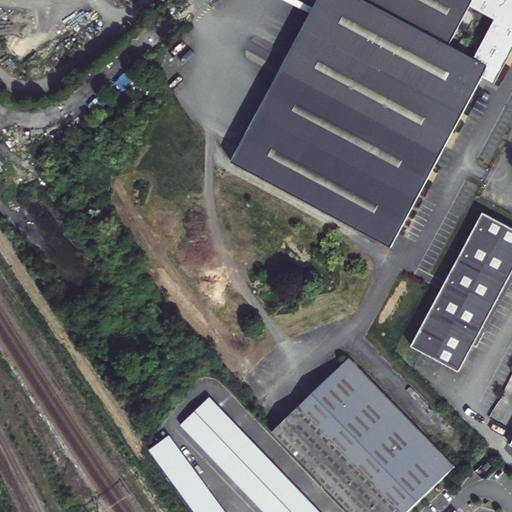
[(483,82),(495,88),(511,56),(511,0),(321,0),(283,73),(442,159),(483,82)]
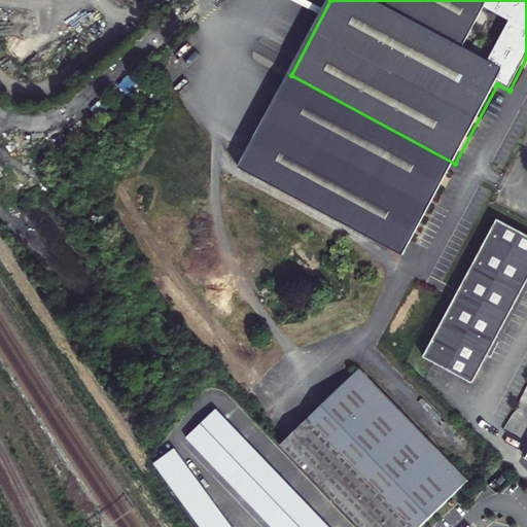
[(455,164),(291,75),(237,175),(400,264),(455,164)]
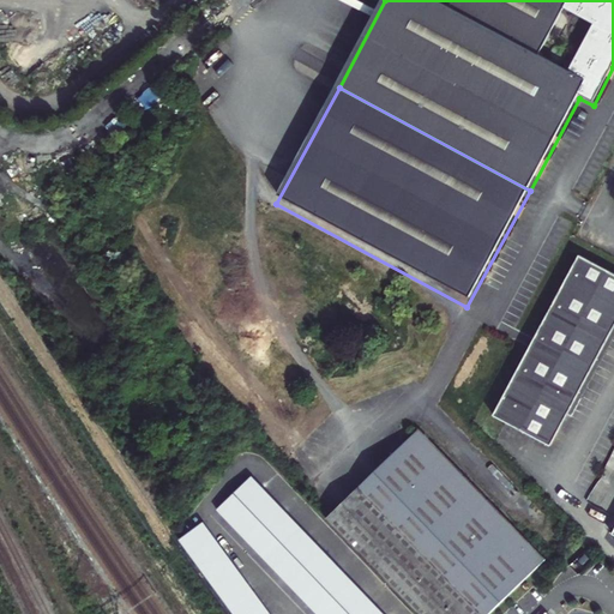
[(613,278),(578,259),(491,419),(547,450),(613,327),(613,278)]
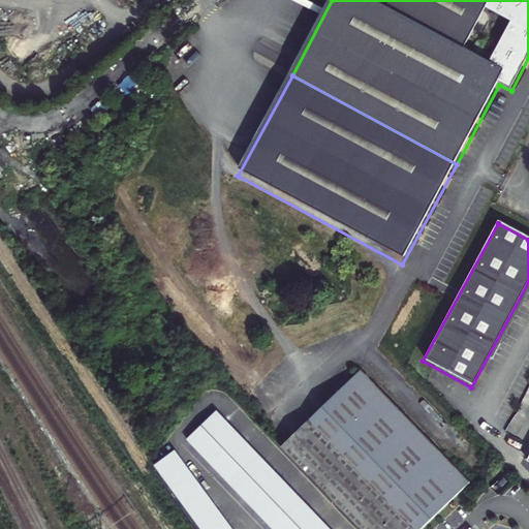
[(362,528),(431,528),(474,488),(361,369),(281,445),(362,528)]
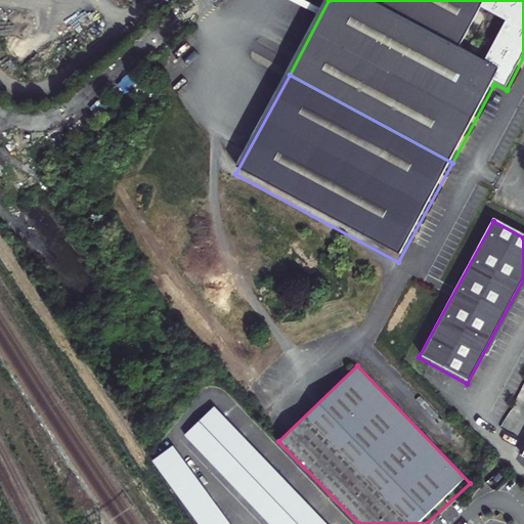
[(328,523),(213,404),(187,430),(277,523),(328,523)]
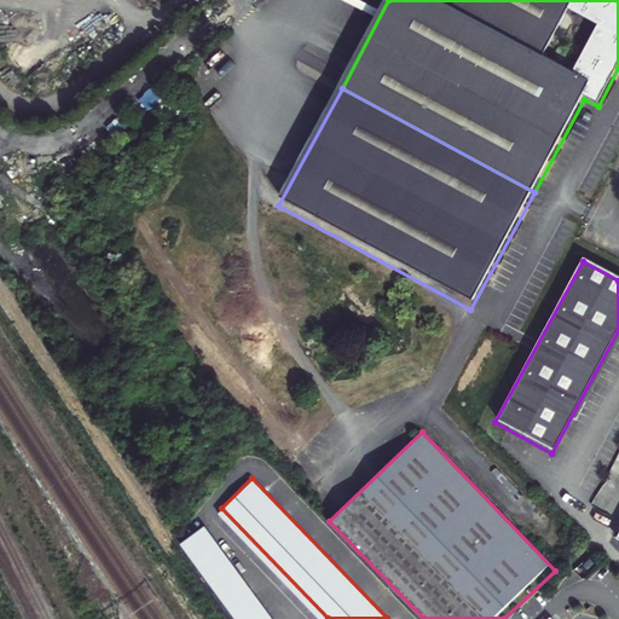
[(236,618),(284,618),(209,521),(179,544),(236,618)]
